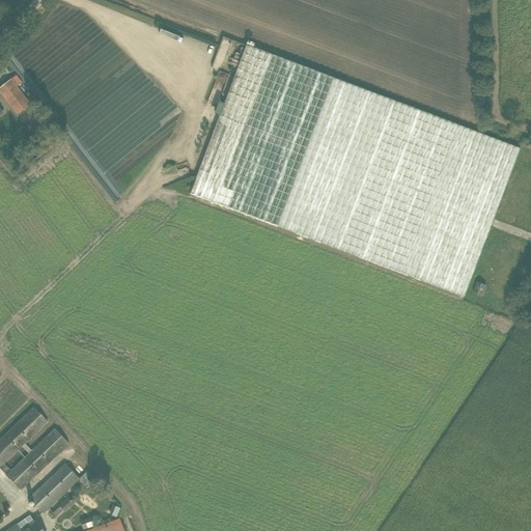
[(464,297),(494,218),(520,148),(247,46),(220,116),(191,193),(464,297)]
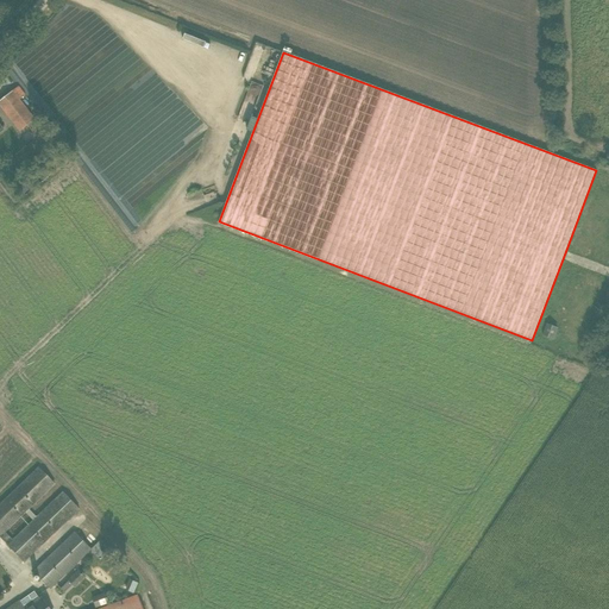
[(19,100),(25,95),(18,87),(12,92),(0,100),(0,105),(20,131),(30,124),(32,127),(37,123),(35,120),(35,119),(19,100)]
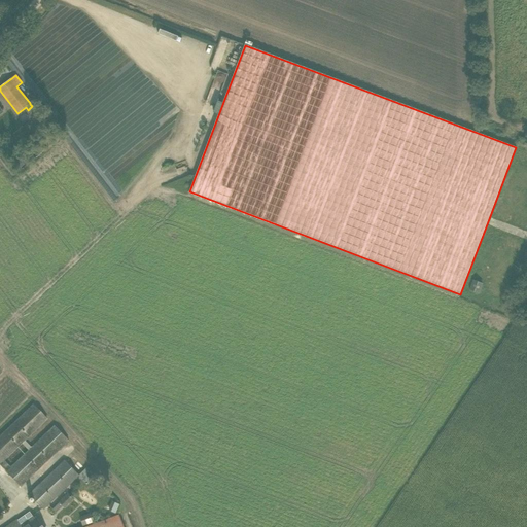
[(166,175),(167,180),(189,174),(188,169),(166,175)]
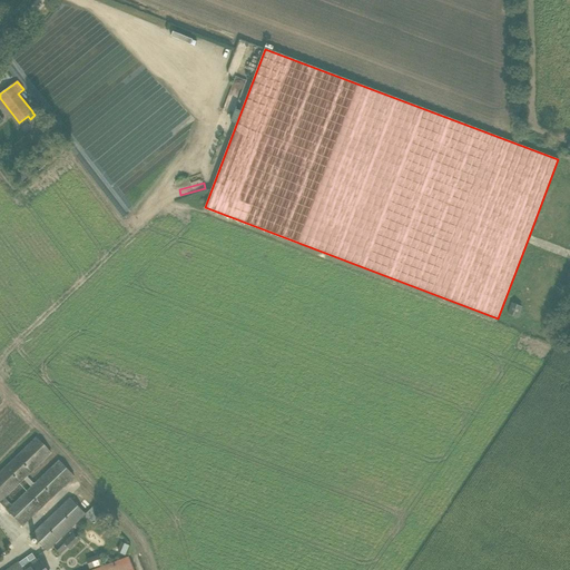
[(59,461),(12,505),(5,498),(51,452),(37,438),(0,471),(0,502),(22,526),(74,475),(59,461)]
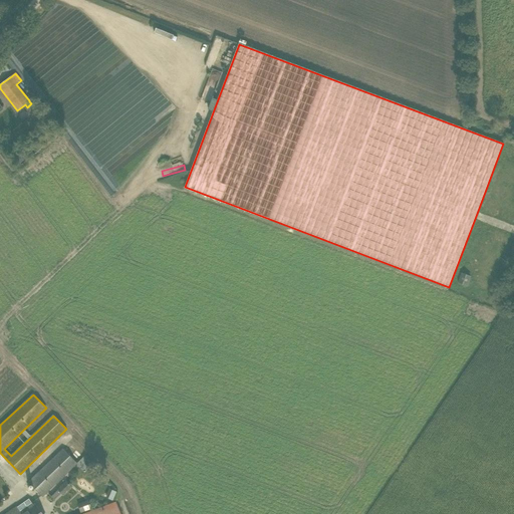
[(63,449),(28,482),(42,497),(77,463),(63,449)]
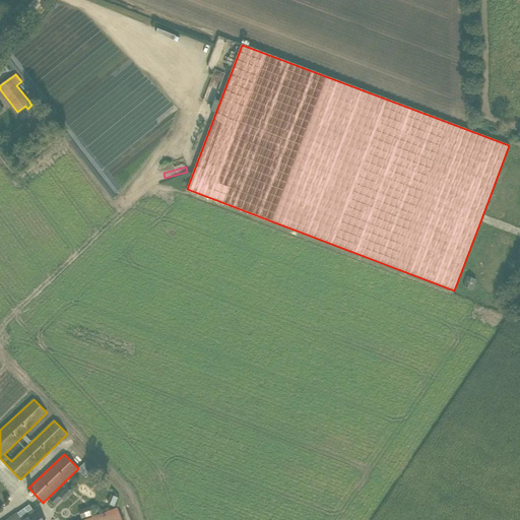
[(67,486),(58,496),(64,502),(73,493),(67,486)]
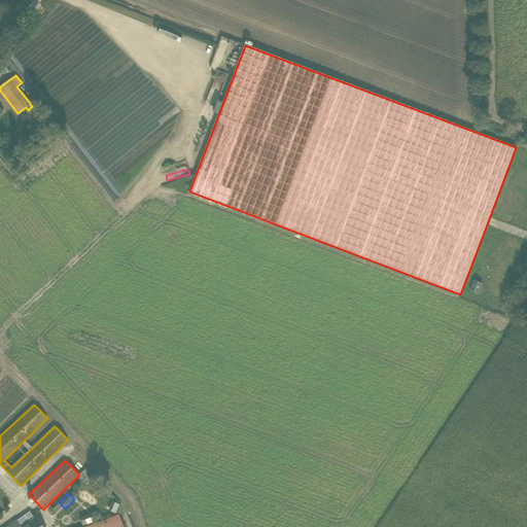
[(124,526),(119,516),(88,526),(124,526)]
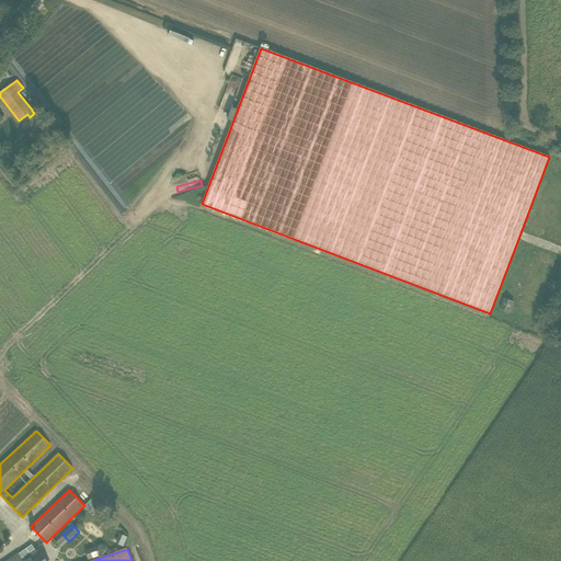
[(45,560),(37,550),(23,560),(18,553),(4,560),(45,560)]
